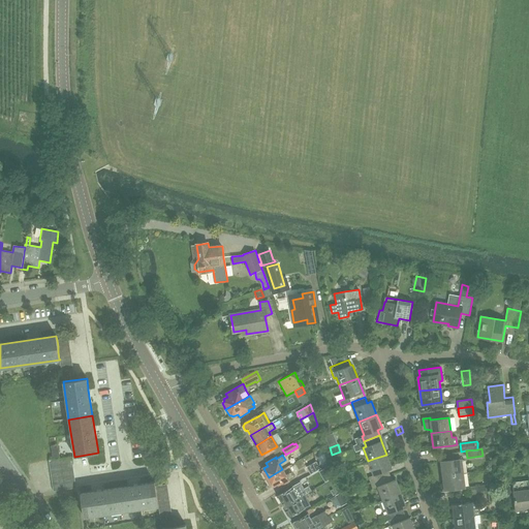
[(368,461),(373,475),(369,476),(371,483),(389,476),(386,470),(392,468),(386,455),(373,459),(368,461)]
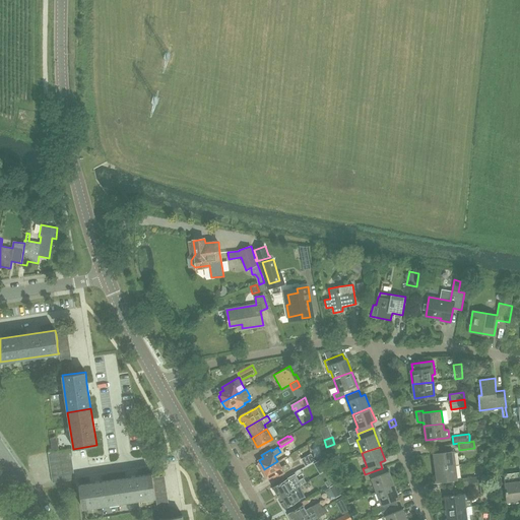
[(301,459),(305,466),(315,460),(316,461),(319,458),(315,451),(311,453),(301,459)]
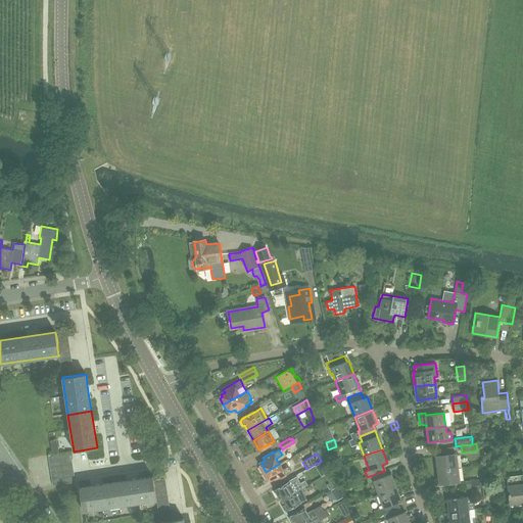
[(459,454),(456,454),(436,456),(438,470),(458,468),(457,461),(460,461),(459,454)]
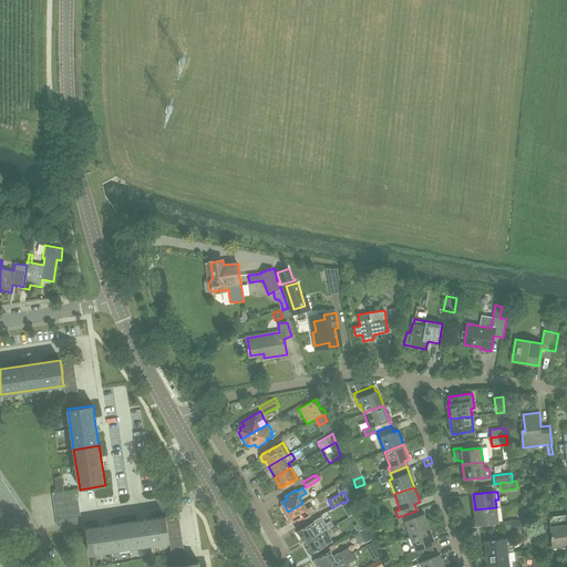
[(312,505),(306,508),(302,503),(288,512),(292,521),(298,518),(300,522),(310,516),(309,514),(316,511),(312,505)]
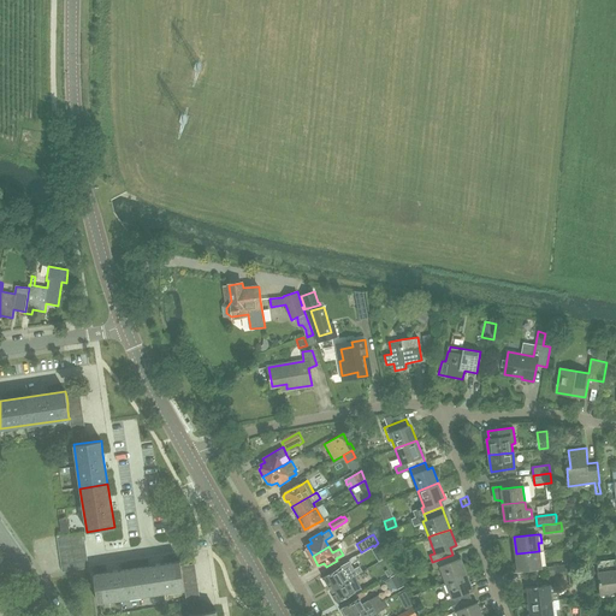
[(542,567),(539,551),(516,554),(517,570),(542,567)]
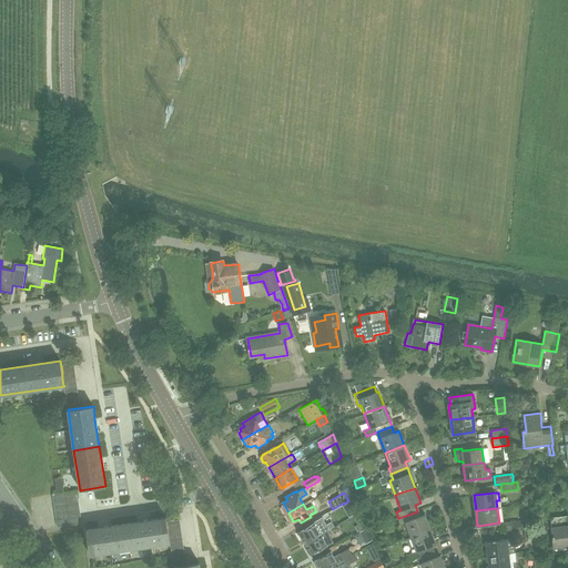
[(399,525),(406,523),(411,537),(430,529),(425,515),(419,517),(417,511),(398,518),(399,525)]
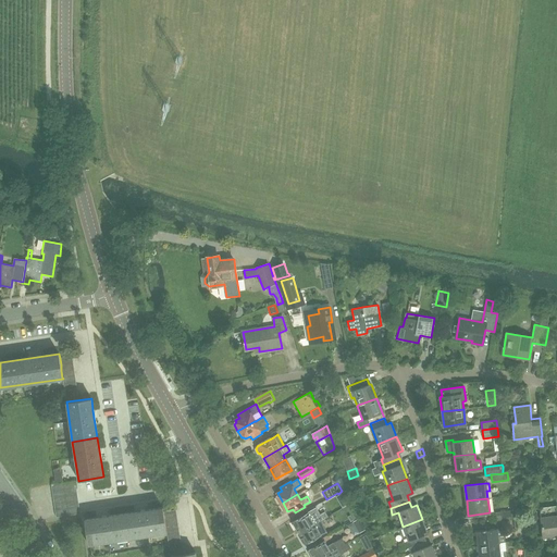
[(556,536),(556,512),(556,506),(541,508),(544,539),(556,536)]
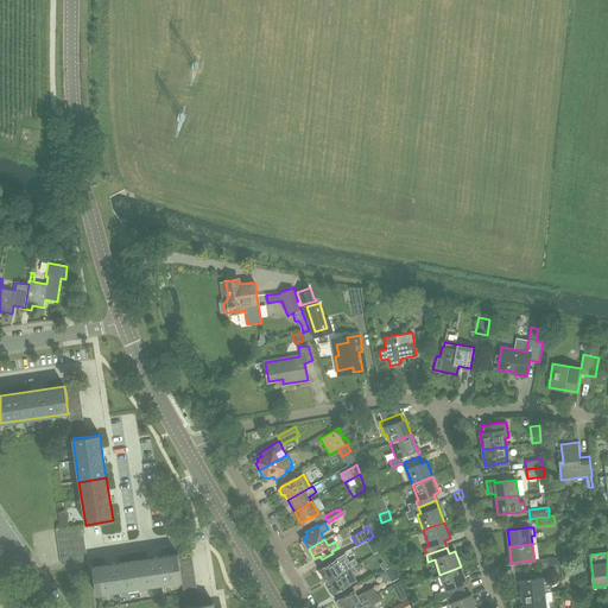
[(139,588),(163,584),(182,581),(182,580),(181,572),(179,565),(178,558),(178,553),(135,561),(139,588)]
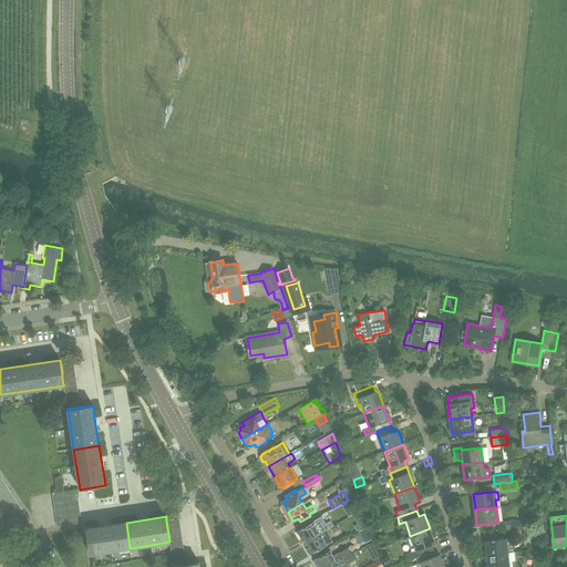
[(505,529),(522,527),(521,519),(505,522),(505,529)]
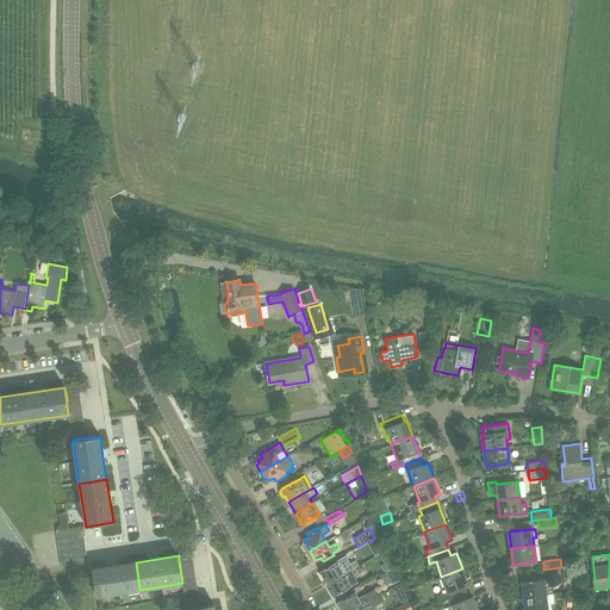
[(380,566),(384,571),(393,566),(390,560),(380,566)]
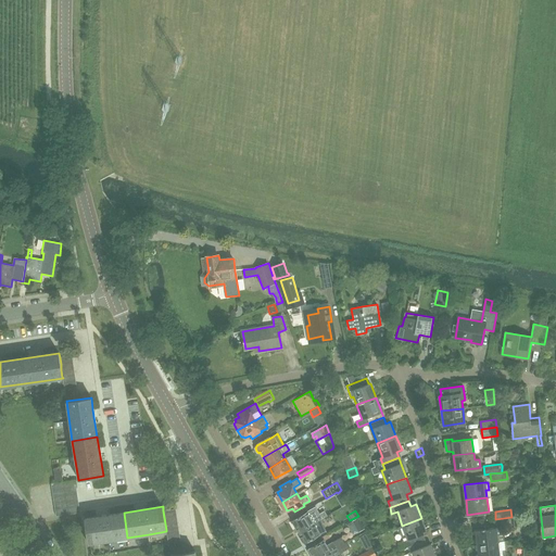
[(295,527),(299,532),(314,523),(311,518),(307,512),(292,521),(293,523),(292,523),(294,528),(295,527)]
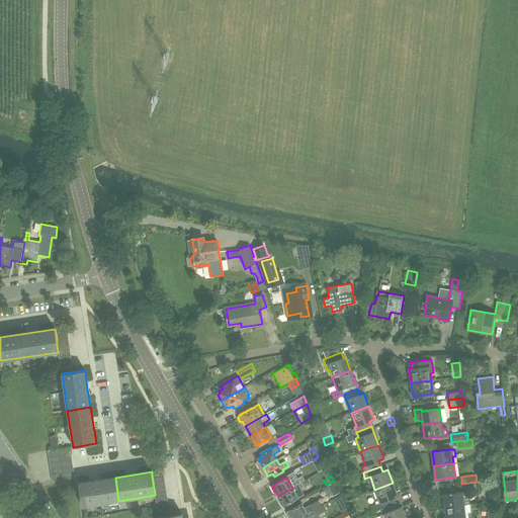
[(82,506),(118,501),(115,478),(79,483),(82,506)]
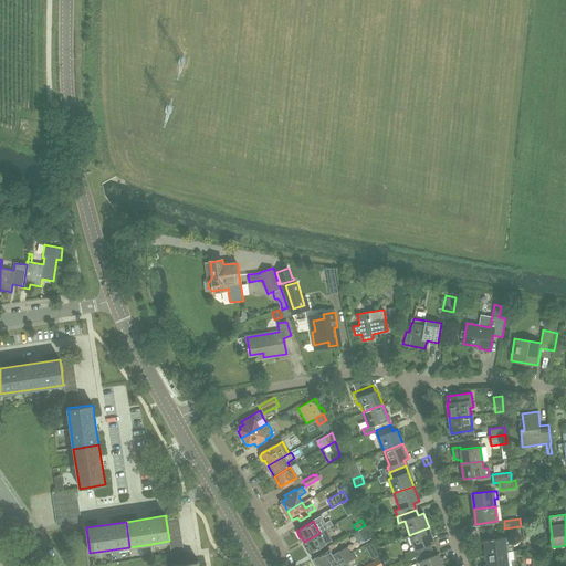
[(536,525),(535,525),(522,526),(523,536),(537,534),(536,525)]
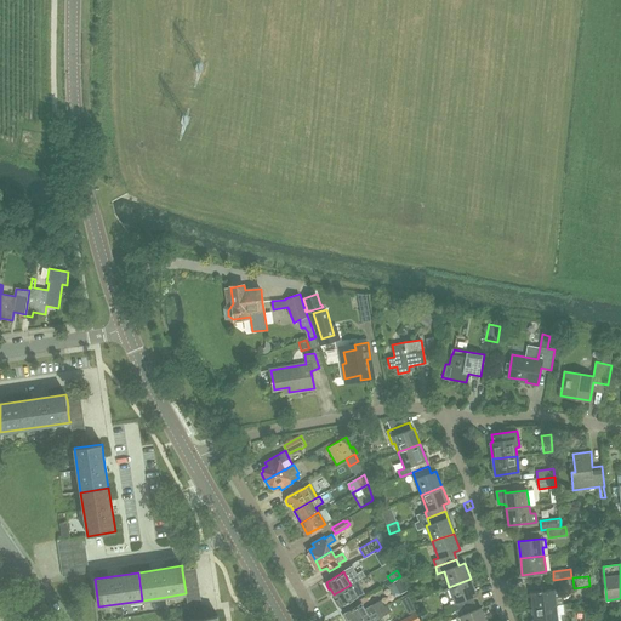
[(341,607),(358,597),(364,593),(359,586),(360,584),(364,582),(362,577),(354,582),(351,585),(334,594),(341,607)]
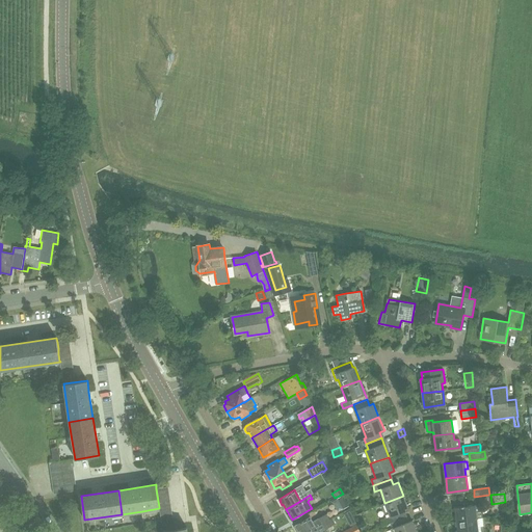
[(337,499),(343,509),(350,506),(343,495),(337,499)]
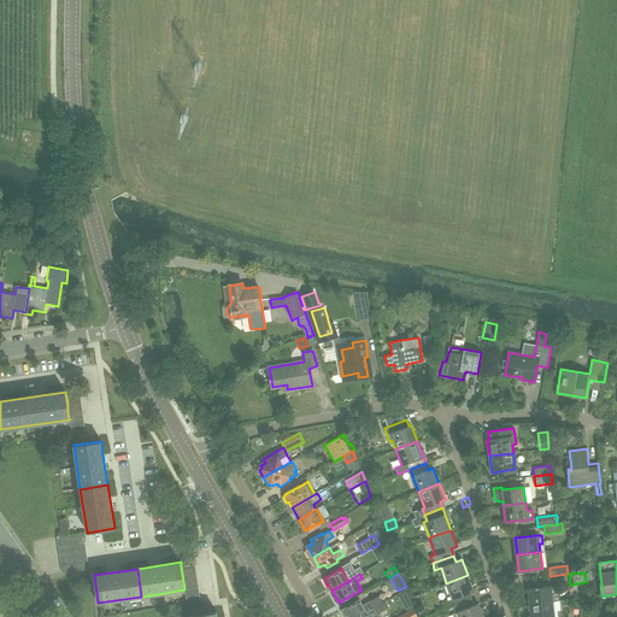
[(450,599),(452,606),(470,600),(468,593),(474,591),(468,575),(446,583),(452,599),(450,599)]
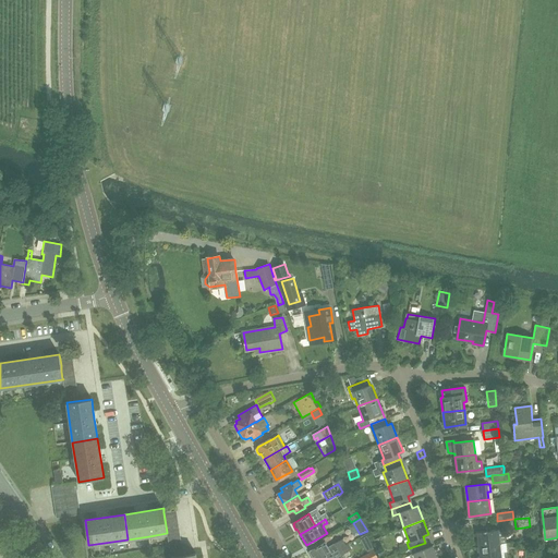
[(477,532),(478,546),(504,543),(504,544),(506,543),(506,535),(502,535),(501,529),(477,532)]
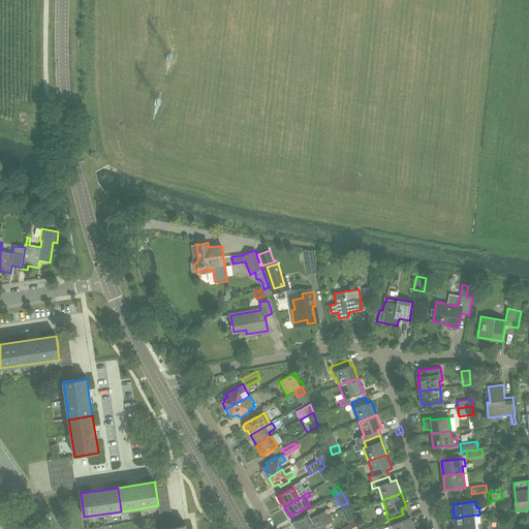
[(292,522),(297,528),(305,528),(314,524),(320,521),(331,516),(330,515),(328,516),(324,510),(310,519),(308,514),(292,522)]
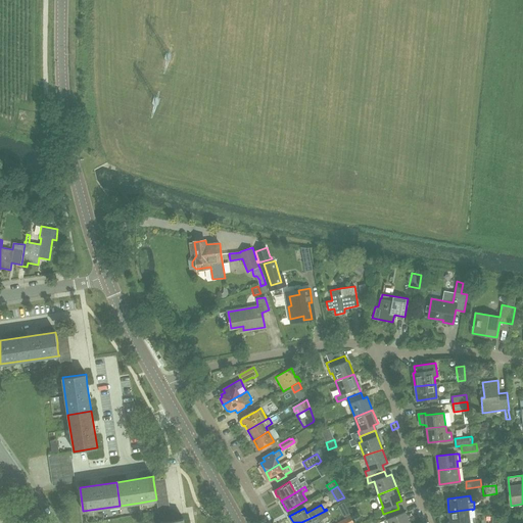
[(492,522),(496,522),(500,522),(498,506),(490,507),(492,522)]
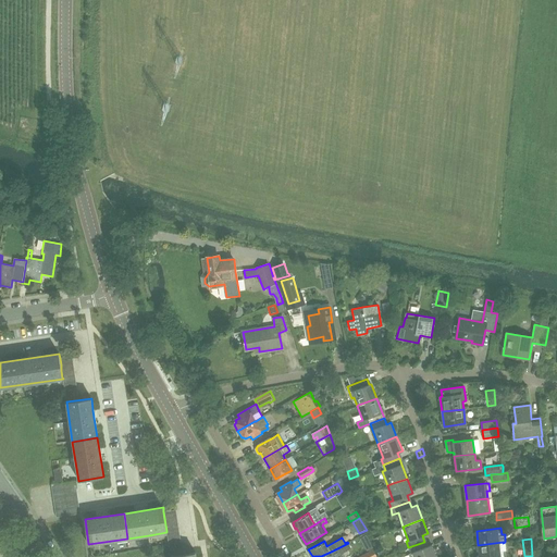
[(370,541),(363,544),(367,551),(373,547),(370,541)]
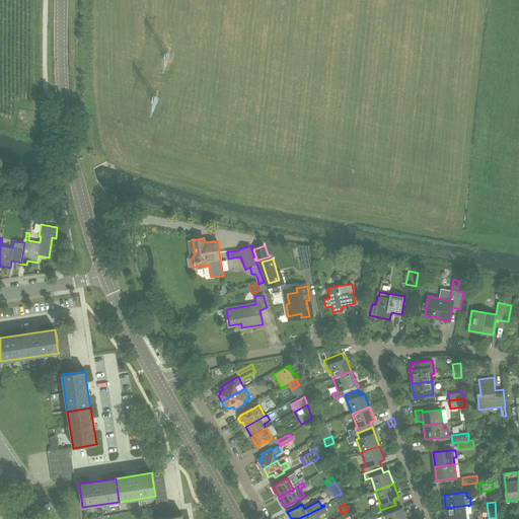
[(382,518),(406,518),(402,508),(397,510),(395,505),(380,510),(382,515),(381,516),(382,518)]
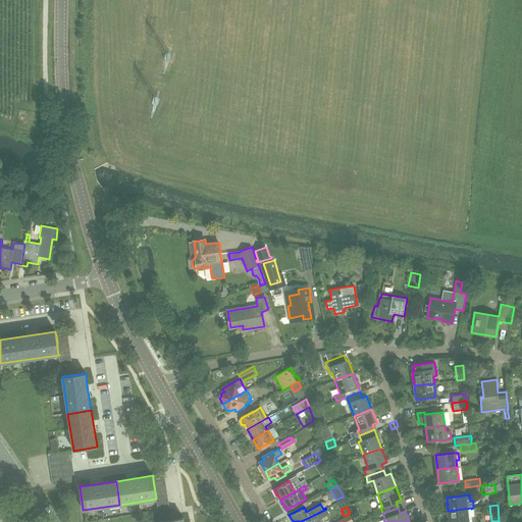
[(472,521),(471,509),(471,508),(448,511),(449,521),(472,521)]
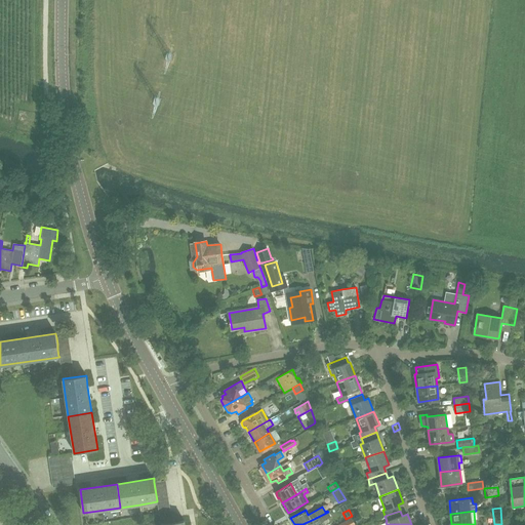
[(330,517),(328,512),(318,517),(320,522),(330,517)]
